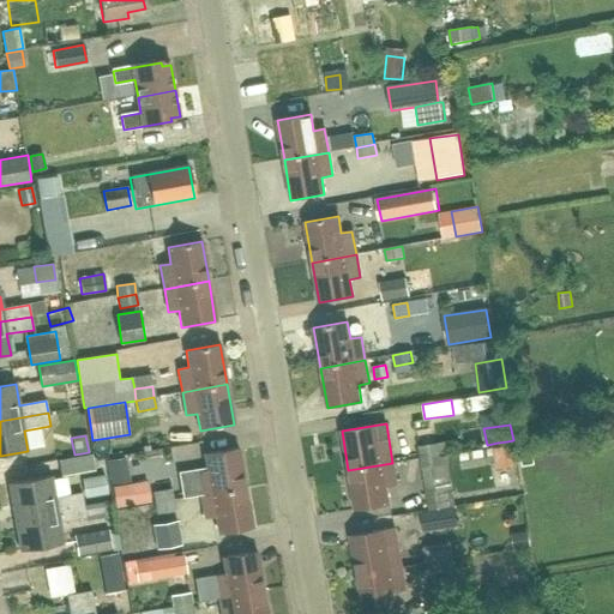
[(421,446),(419,446),(421,458),(440,453),(440,452),(449,450),(447,441),(439,443),(438,435),(419,439),(421,446)]
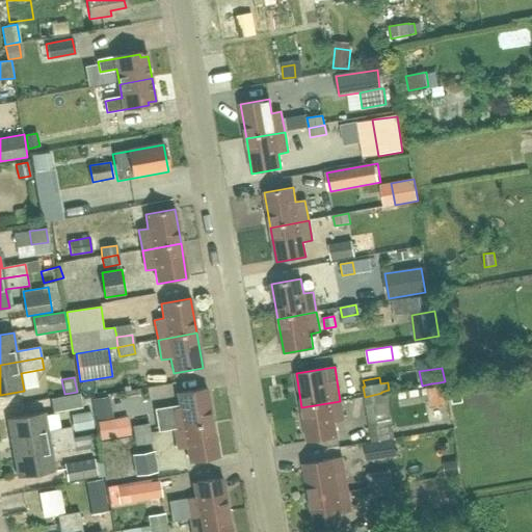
[(442,386),(427,389),(430,407),(445,405),(442,386)]
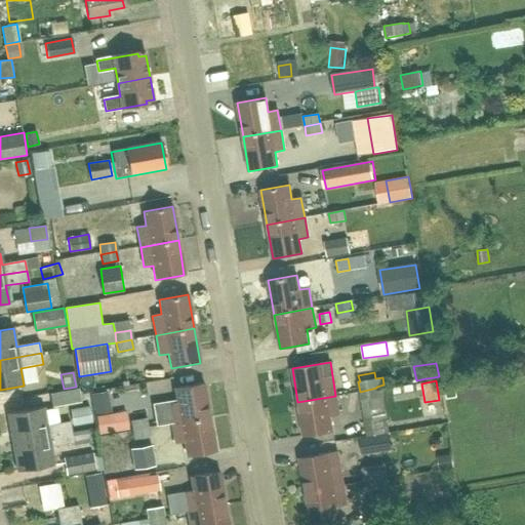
[(168,404),(171,425),(209,417),(203,384),(174,389),(177,403),(168,404)]
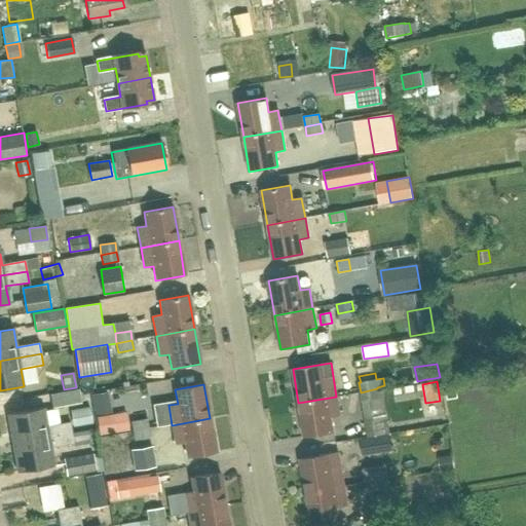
[(53,407),(82,403),(79,388),(51,393),(53,407)]
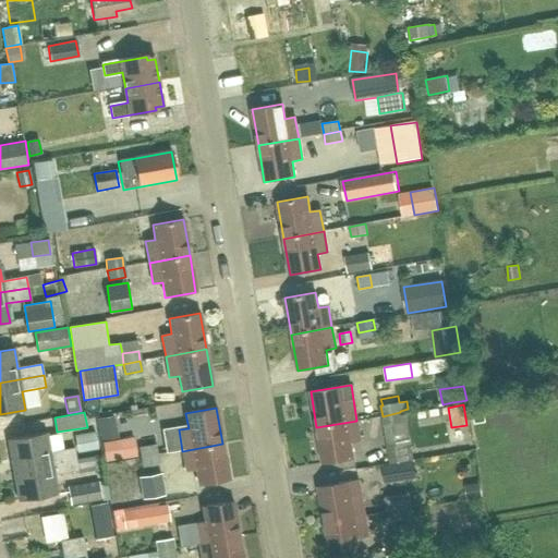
[(407,413),(401,414),(400,412),(383,416),(384,426),(391,463),(415,459),(407,413)]
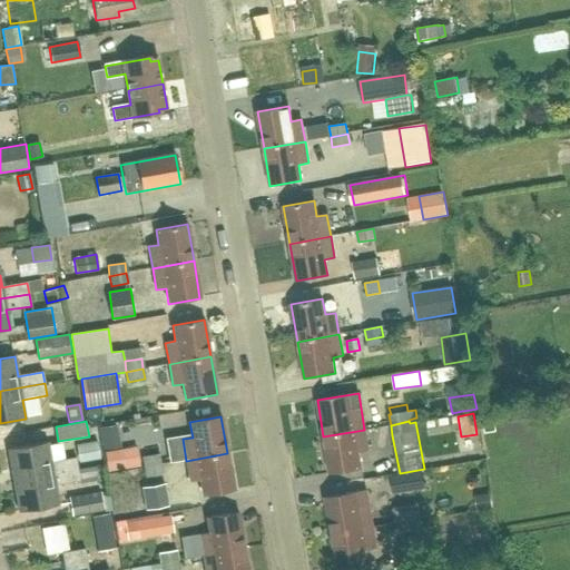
[(99,428),(104,449),(119,445),(115,425),(99,428)]
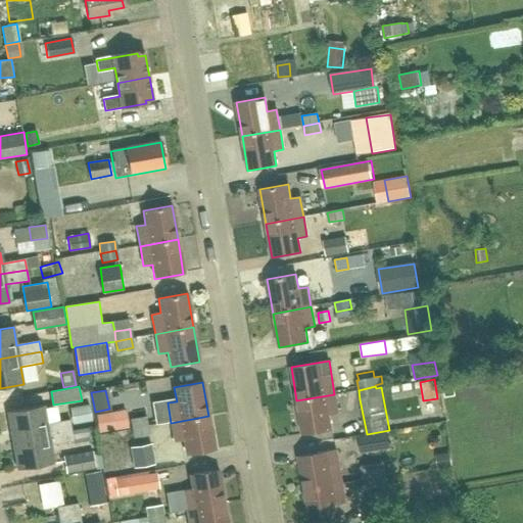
[(338,414),(334,394),(296,400),(302,435),(331,430),(329,416),(338,414)]
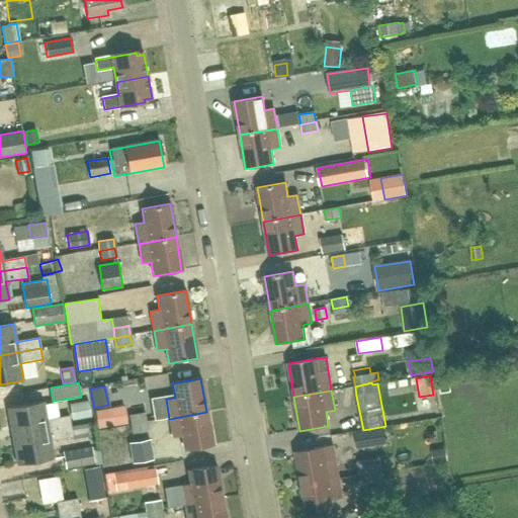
[(73,420),(92,416),(89,401),(70,404),(73,420)]
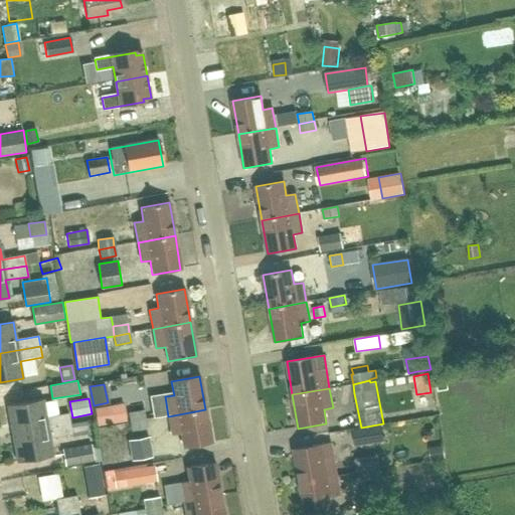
[(43,399),(7,405),(12,435),(70,424),(68,414),(46,417),(43,399)]
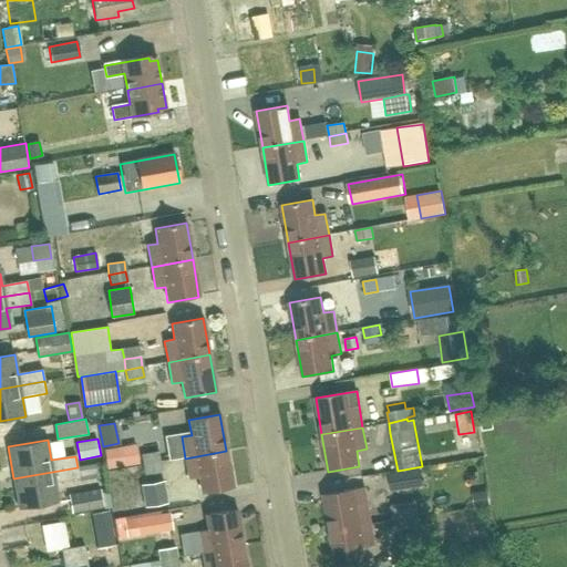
[(104,450),(107,468),(138,464),(135,444),(104,450)]
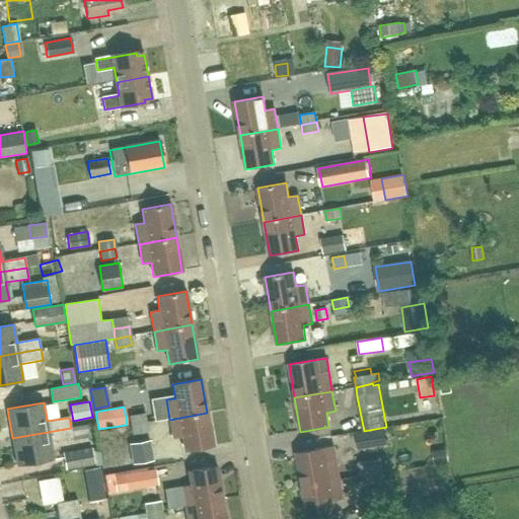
[(172,439),(181,437),(184,451),(213,446),(207,413),(169,420),(172,439)]
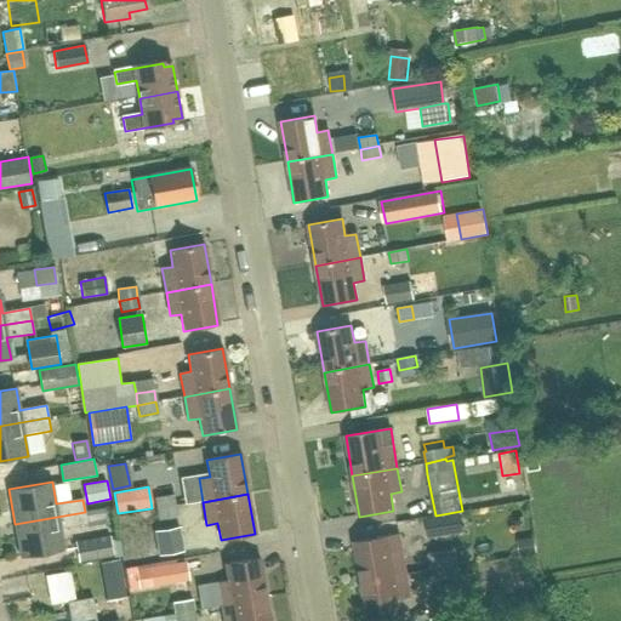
[(154,499),(157,510),(175,507),(172,495),(154,499)]
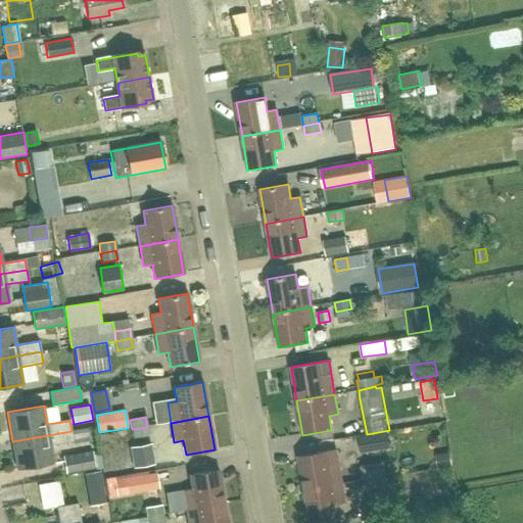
[(147,427),(132,429),(133,439),(148,436),(147,427)]
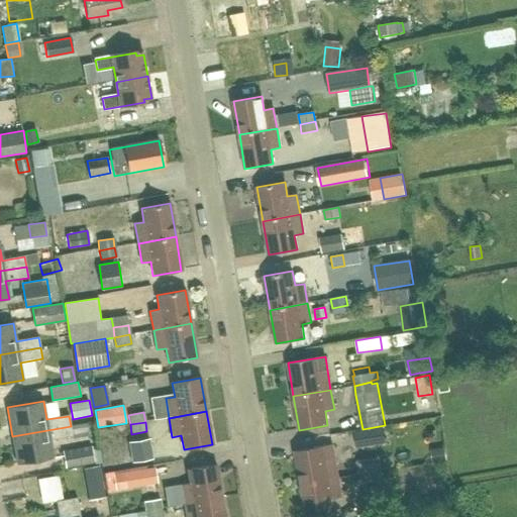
[(12,436),(17,464),(54,458),(50,440),(73,436),(71,426),(12,436)]
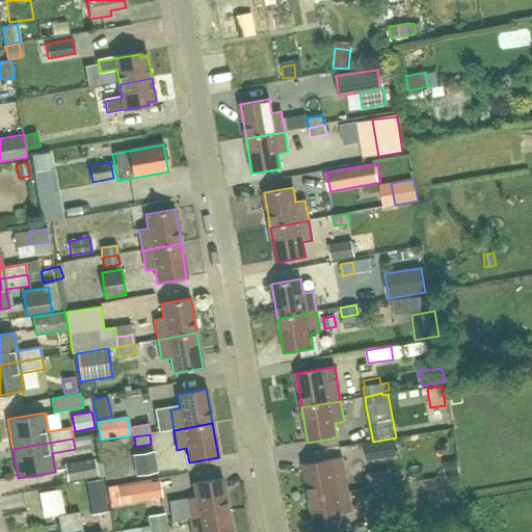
[(393,442),(367,446),(369,459),(395,454),(393,442)]
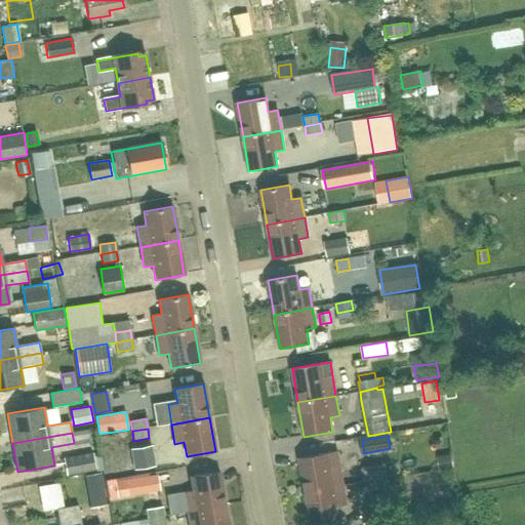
[(157,466),(153,445),(131,448),(135,469),(157,466)]
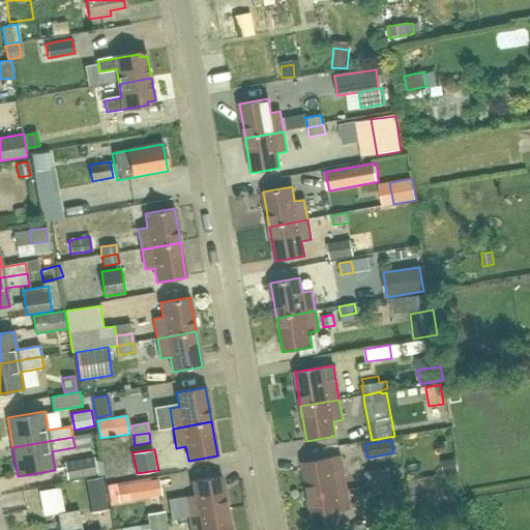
[(68,479),(97,474),(94,457),(65,462),(68,479)]
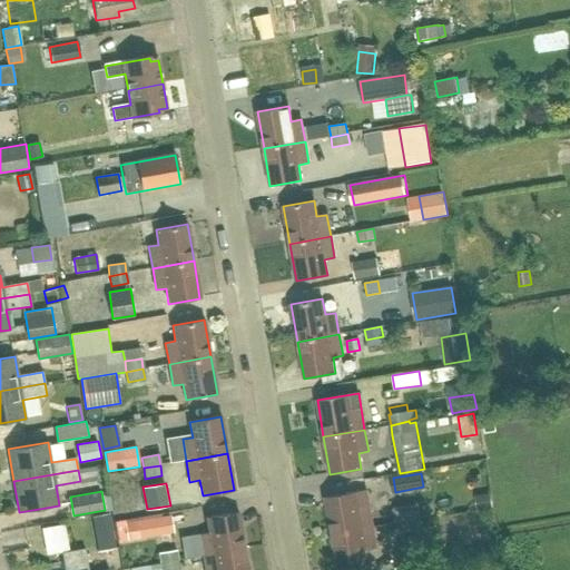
[(369,505),(359,508),(356,492),(325,498),(332,534),(373,528),(369,505)]
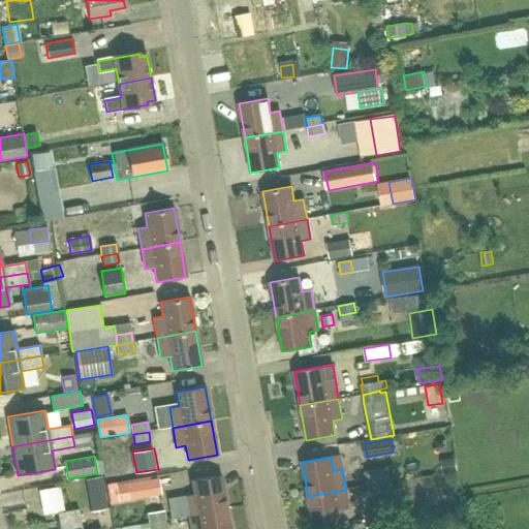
[(442,459),(444,472),(457,470),(455,458),(442,459)]
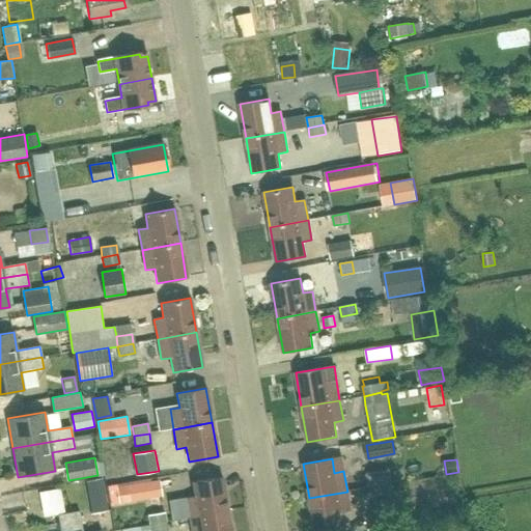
[(186,499),(189,519),(227,511),(221,477),(192,482),(195,497),(186,499)]
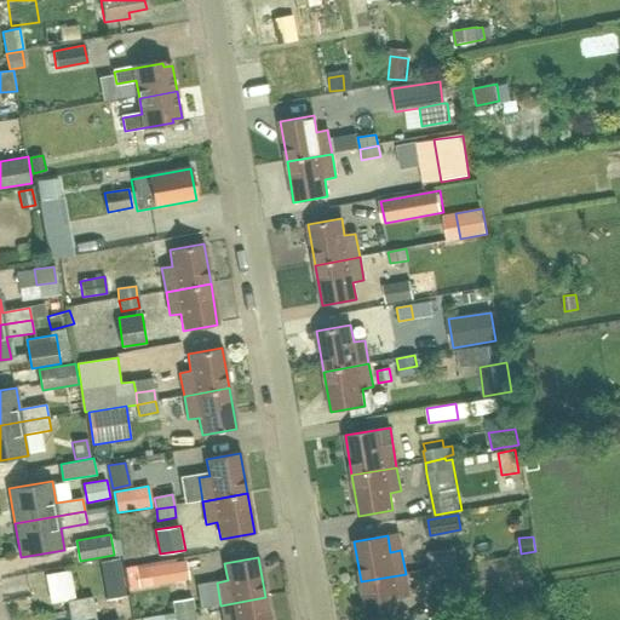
[(118,560),(99,562),(104,590),(122,586),(118,560)]
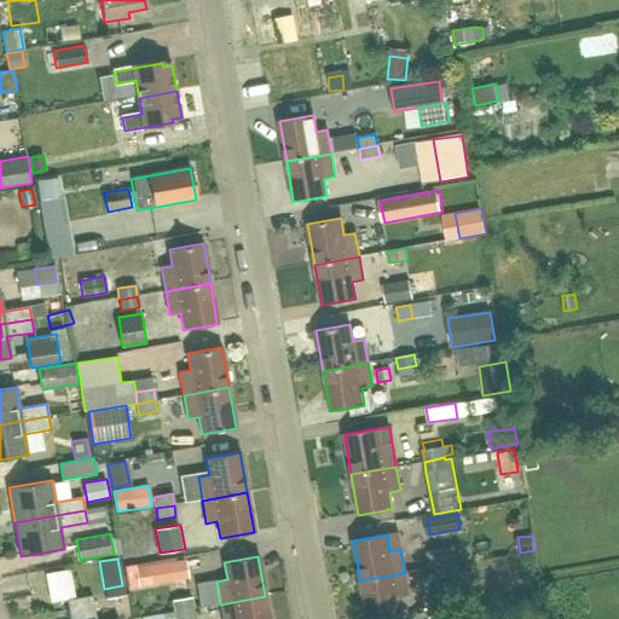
[(145,566),(148,586),(189,579),(185,560),(145,566)]
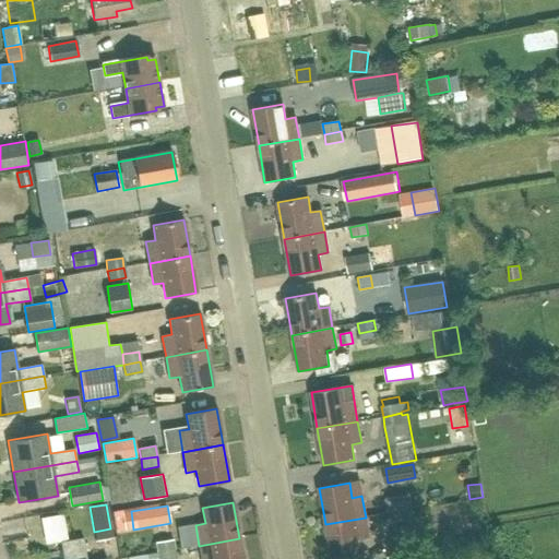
[(48,512),(51,537),(73,534),(70,510),(48,512)]
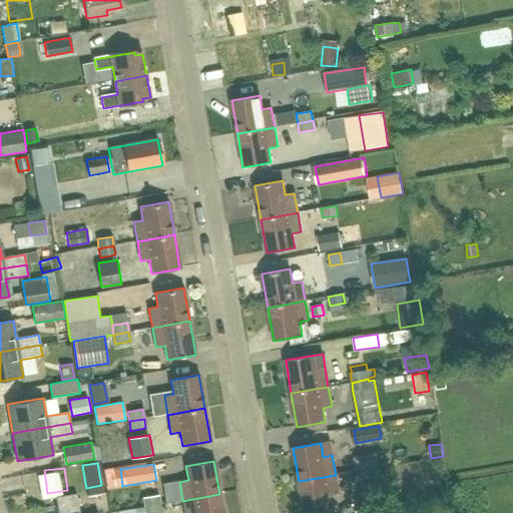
[(111,468),(103,469),(106,487),(114,486),(111,468)]
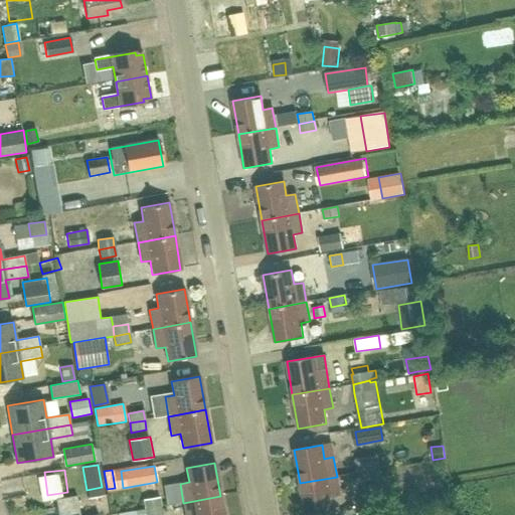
[(375,470),(360,472),(362,482),(377,479),(375,470)]
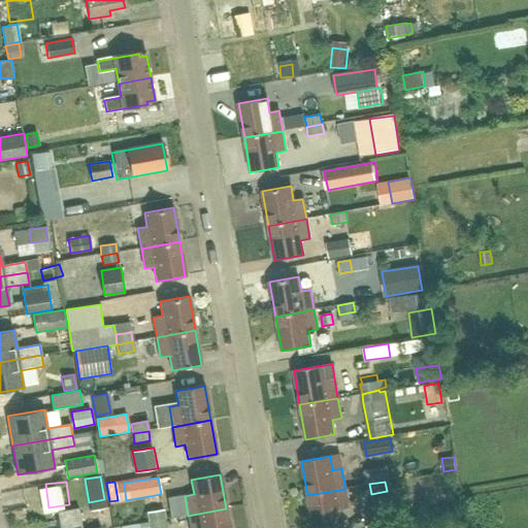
[(349,508),(345,489),(307,495),(312,527),(321,527),(342,524),(339,509),(349,508)]
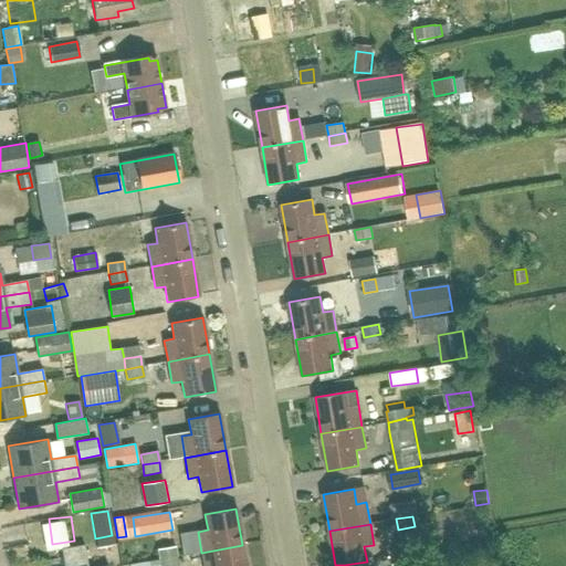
[(87,565),(84,545),(73,547),(75,565),(87,565)]
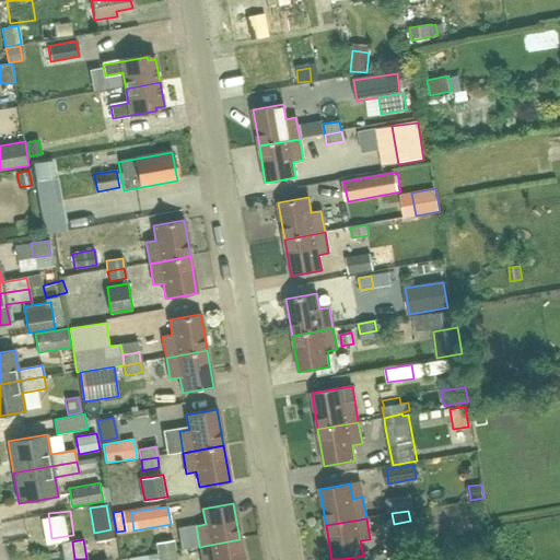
[(201,559),(243,559),(240,539),(199,547),(201,559)]
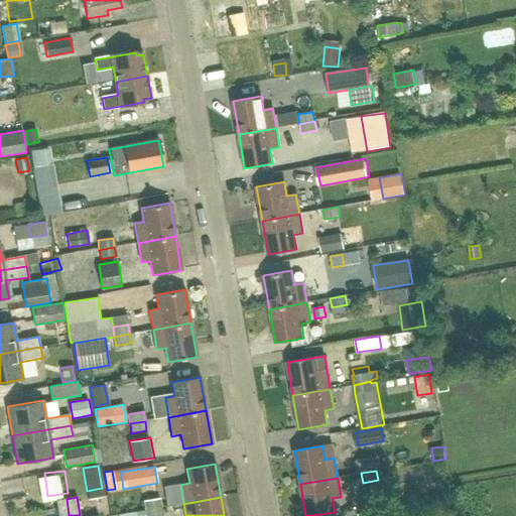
[(69,515),(67,499),(55,501),(57,515),(69,515)]
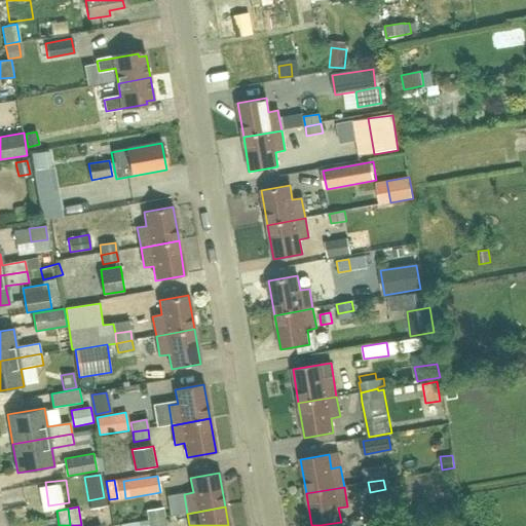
[(146,511),(148,521),(163,518),(161,509),(146,511)]
